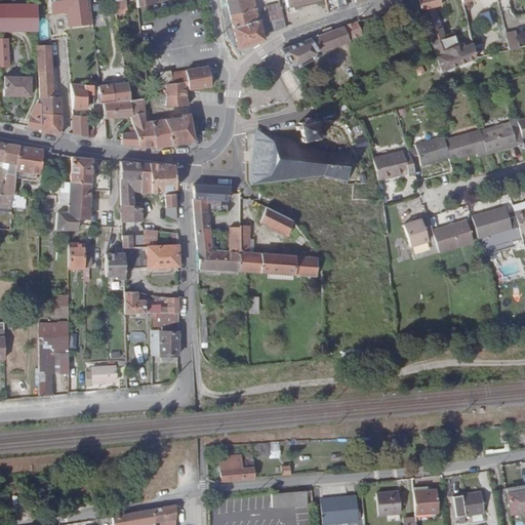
[(51,0),(53,12),(68,10),(69,24),(93,21),(90,0),(51,0)]
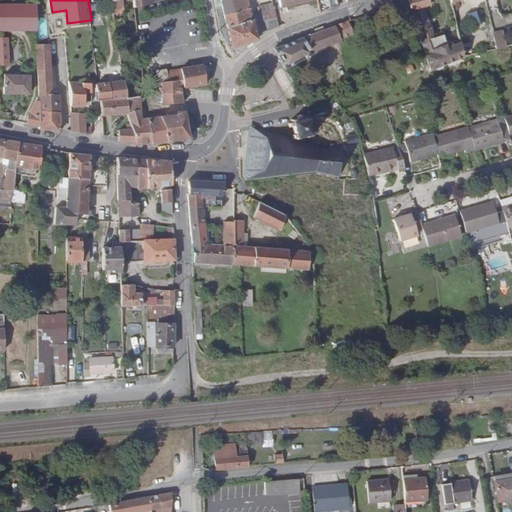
[(107,0),(109,14),(122,12),(120,0),(107,0)]
